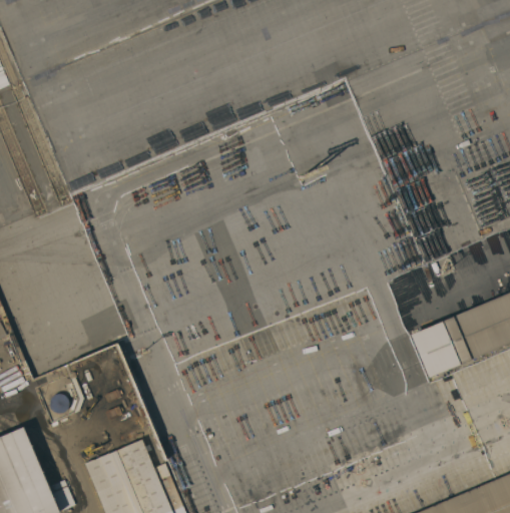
[(509,343),(428,378),(410,334),(509,292),(509,343)]
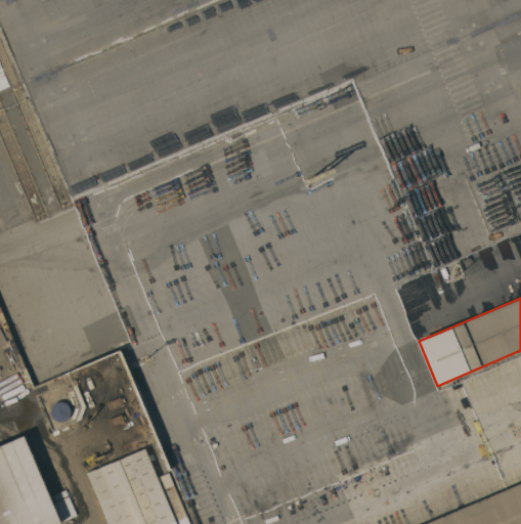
[(70,406),(72,409),(72,412),(72,416),(71,418),(70,419),(69,421),(67,422),(63,423),(60,423),(58,422),(55,420),(53,418),(52,416),(52,412),(52,410),(53,407),(55,405),(57,404),(59,403),(61,403),(63,403),(66,403),(68,404),(70,406)]
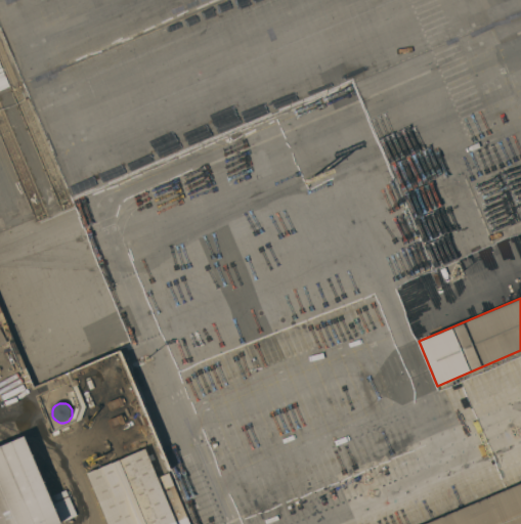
[(0,523),(0,447),(24,437),(50,498),(68,490),(79,516),(73,518),(75,523),(73,523),(0,523)]
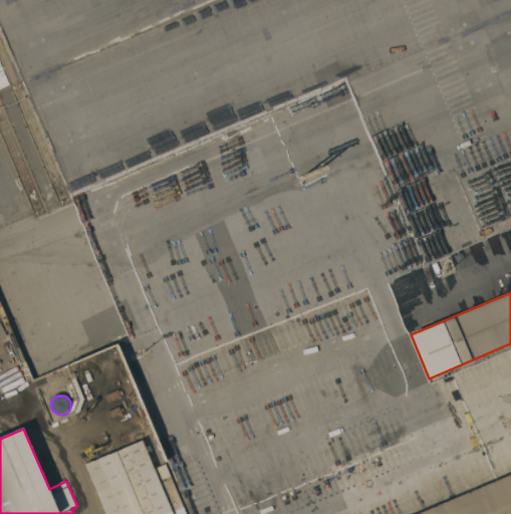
[(105,513),(85,465),(144,441),(156,470),(167,465),(187,513),(105,513)]
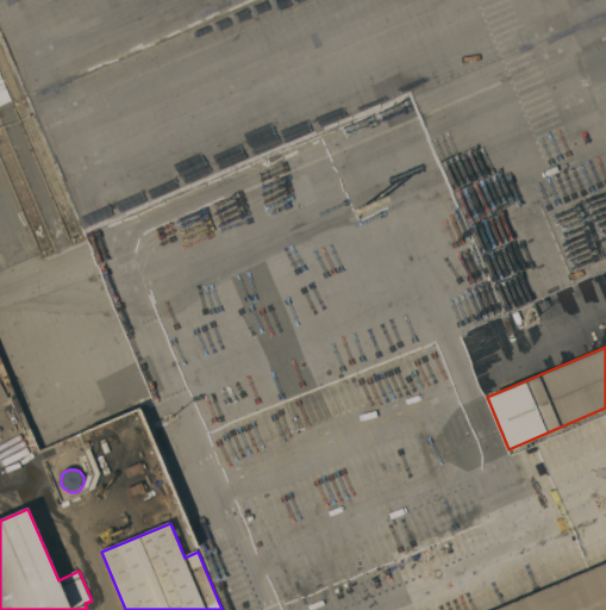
[(494,609),(605,562),(605,609),(494,609)]
